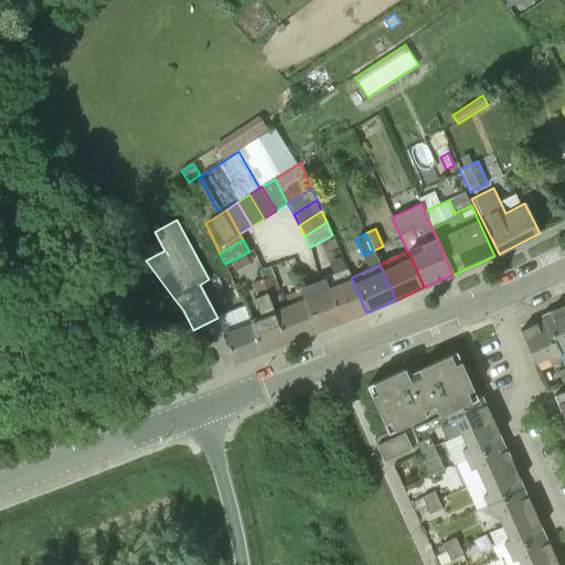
[(321,280),(337,323),(366,312),(353,284),(351,278),(352,277),(348,268),(324,277),(326,279),(321,280)]
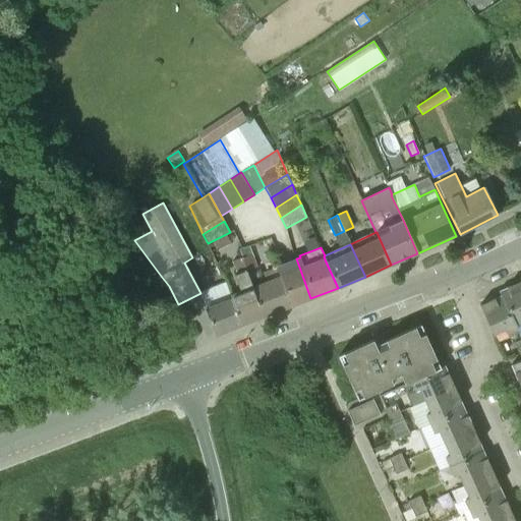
[(252,253),(242,257),(250,280),(261,276),(252,253)]
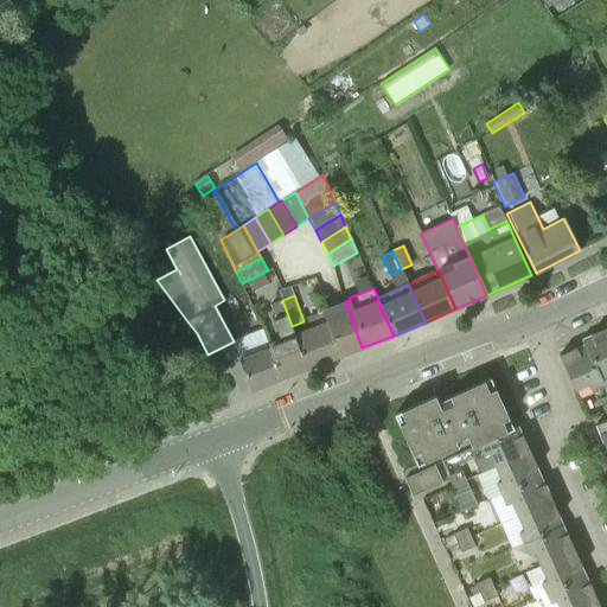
[(282,378),(308,369),(295,332),(292,326),(282,300),(270,304),(275,319),(273,319),(279,338),(267,343),(268,344),(269,347),(282,378)]
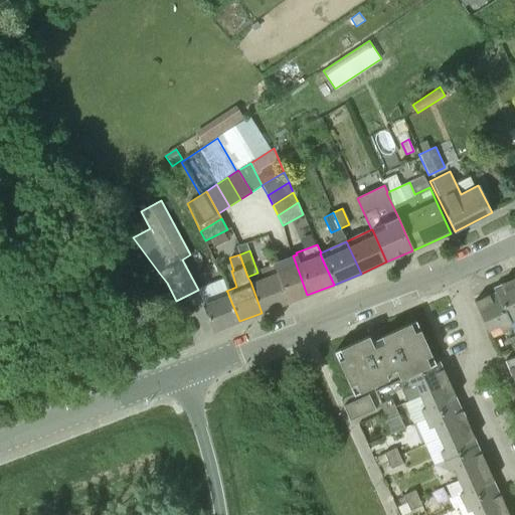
[(293,301),(307,295),(293,255),(278,262),(293,301)]
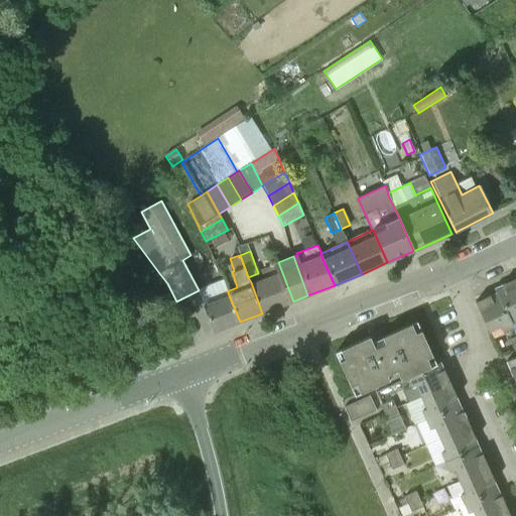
[(262,313),(293,301),(278,262),(273,264),(277,273),(251,282),(262,313)]
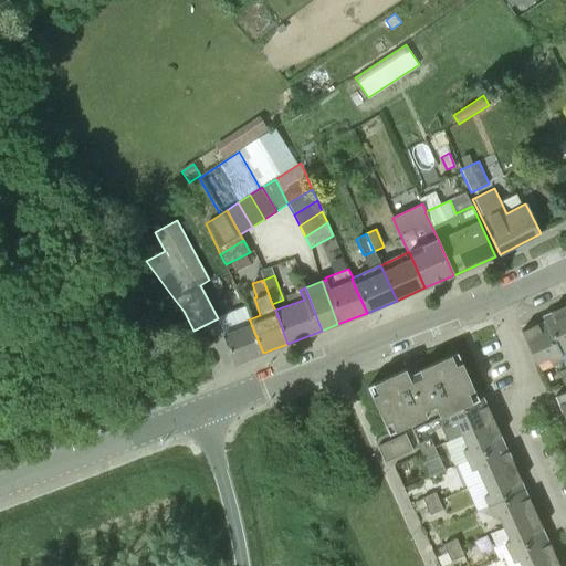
[(565,349),(565,306),(565,305),(542,316),(544,321),(558,354),(562,353),(565,349)]
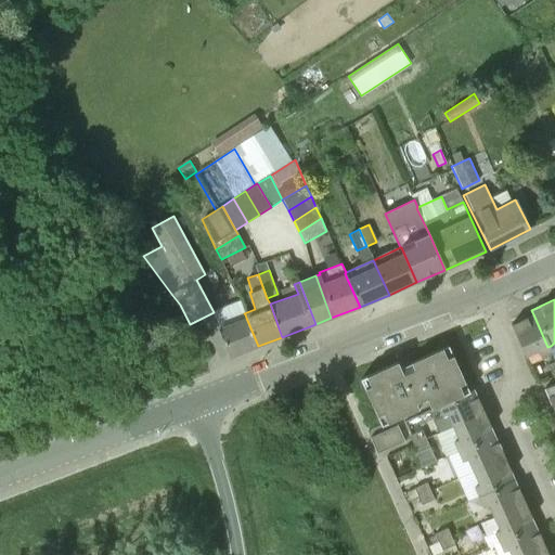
[(214,312),(230,357),(258,346),(246,318),(245,314),(244,313),(243,313),(239,300),(213,310),(214,312)]
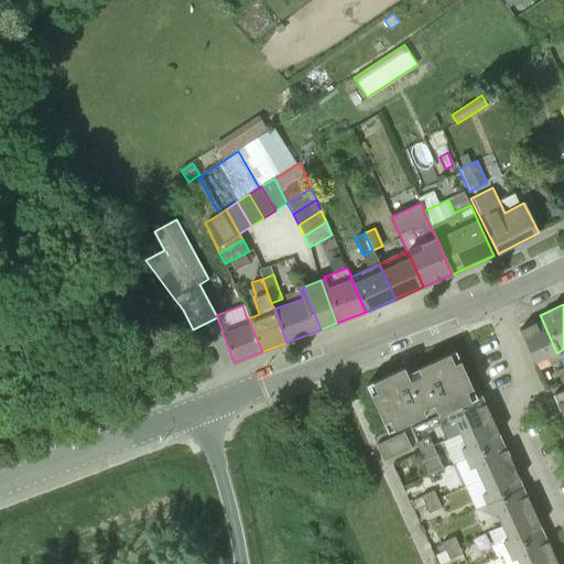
[(548,356),(550,360),(561,356),(560,351),(556,353),(542,320),(519,331),(533,361),(548,356)]
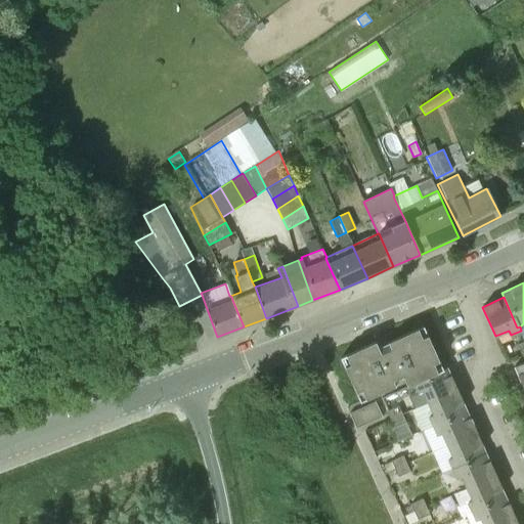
[(407,387),(412,385),(443,370),(442,369),(424,326),(378,347),(376,342),(340,358),(360,402),(395,386),(393,380),(403,376),(407,387)]
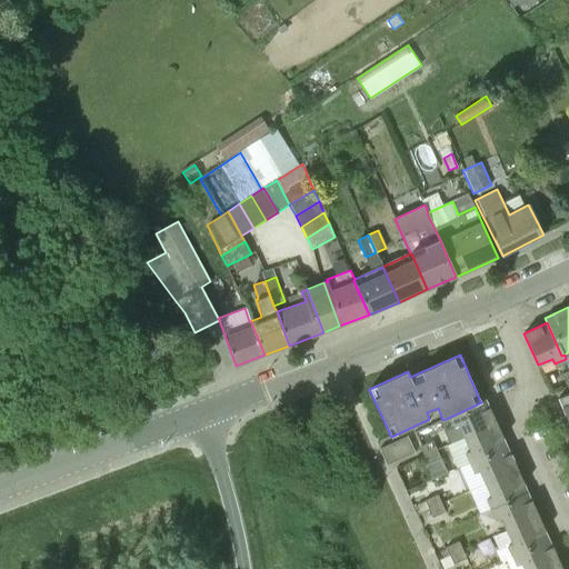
[(568,423),(568,422),(568,393),(557,399),(568,423)]
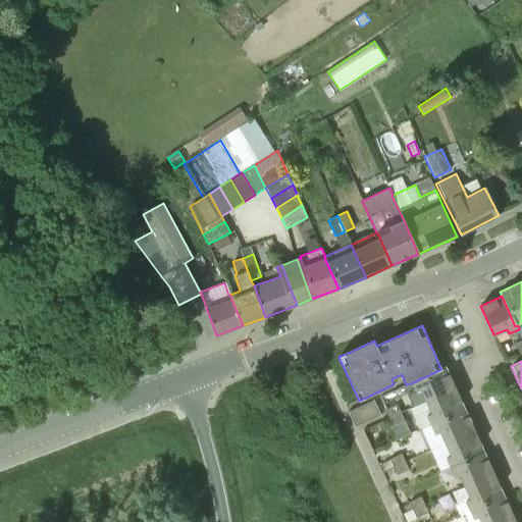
[(408,397),(413,408),(456,388),(446,366),(440,368),(441,369),(411,383),(416,393),(408,397)]
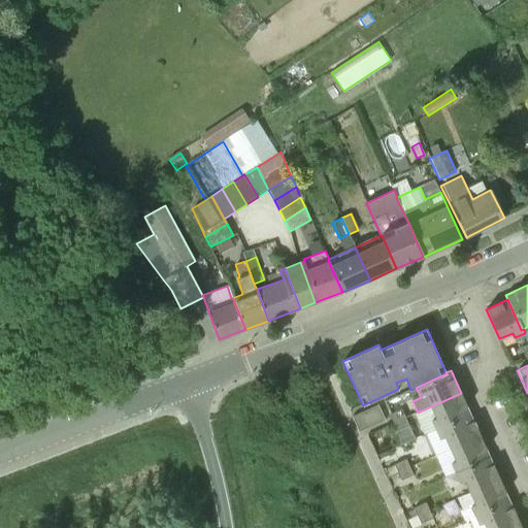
[(435,430),(470,415),(461,393),(418,413),(415,414),(424,435),(435,430)]
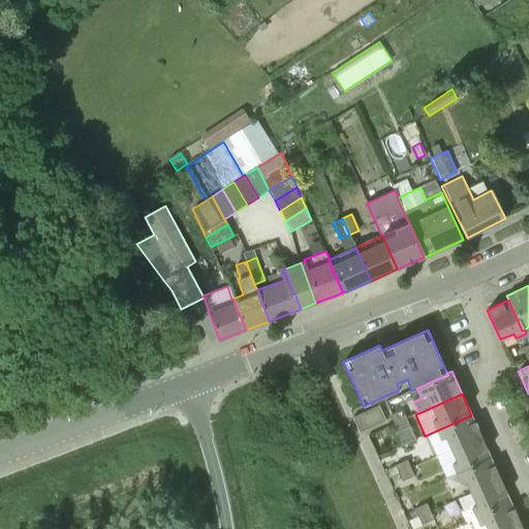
[(379,406),(352,417),(360,433),(385,422),(379,406)]
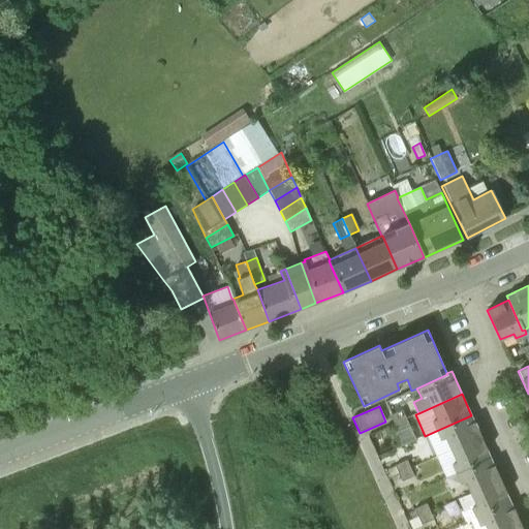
[(394,424),(406,419),(402,410),(391,416),(394,424)]
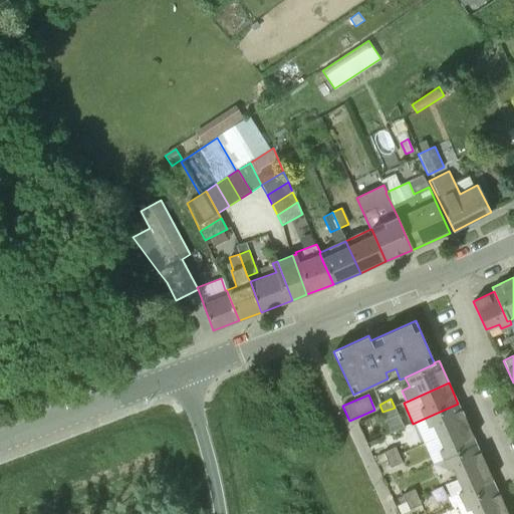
[(438,438),(467,424),(458,404),(424,419),(428,428),(433,426),(438,438)]
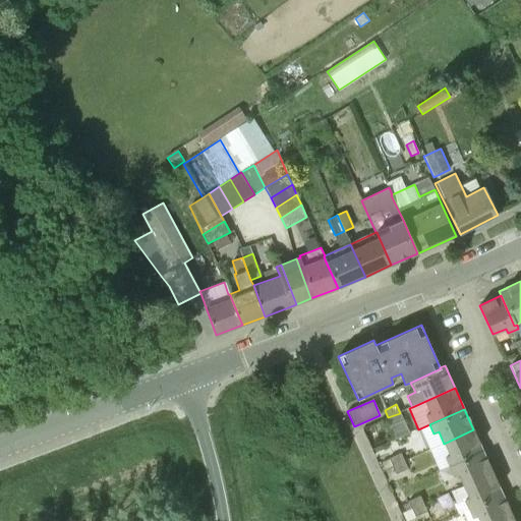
[(400,413),(388,417),(391,425),(403,420),(400,413)]
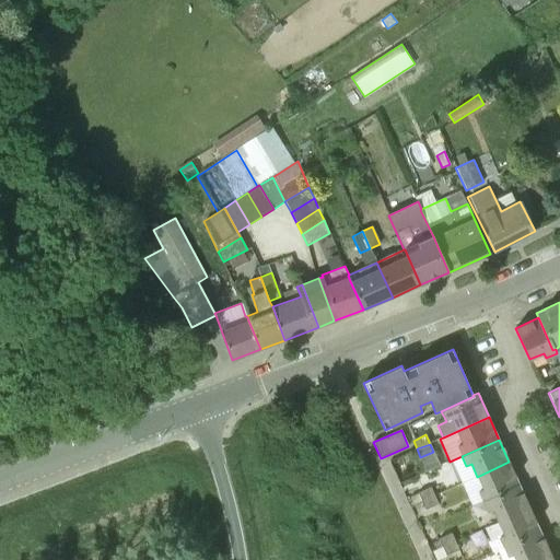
[(482,502),(520,485),(509,462),(477,477),(481,489),(478,491),(482,502)]
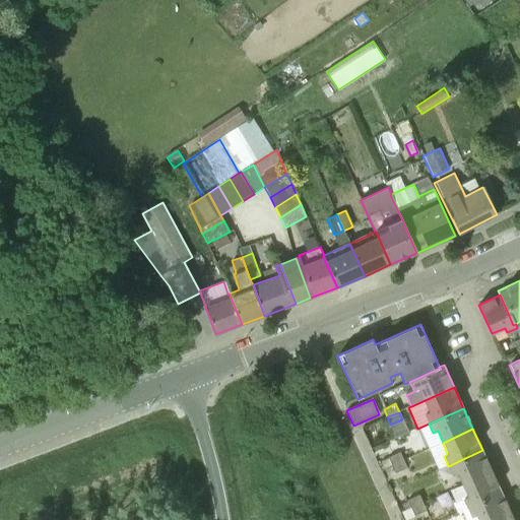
[(462,485),(492,471),(482,450),(448,466),(452,475),(457,473),(462,485)]
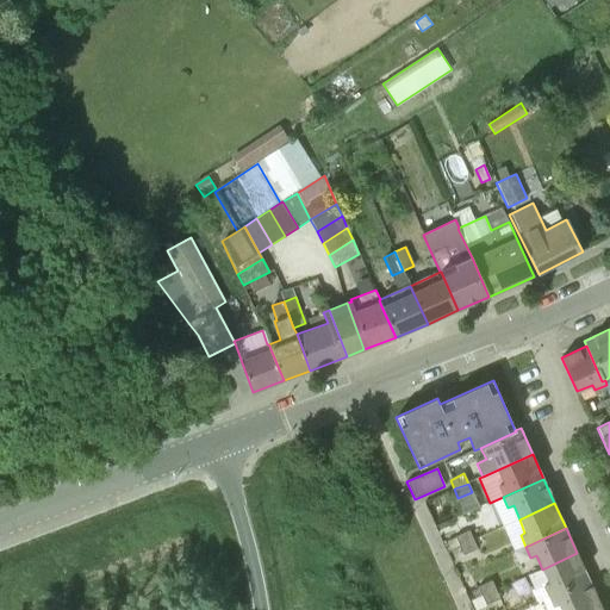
[(459,545),(459,547),(473,540),(468,530),(455,536),(455,537),(459,545)]
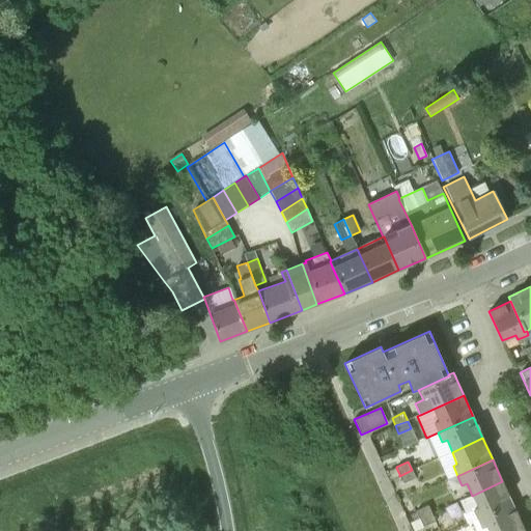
[(399,474),(396,468),(389,471),(391,478),(399,474)]
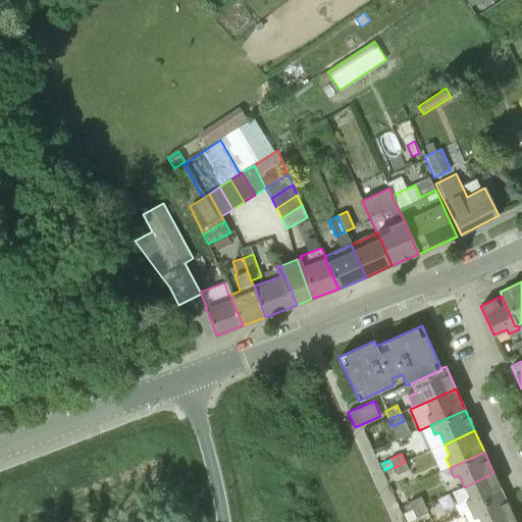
[(405,462),(393,468),(397,476),(408,470),(405,462)]
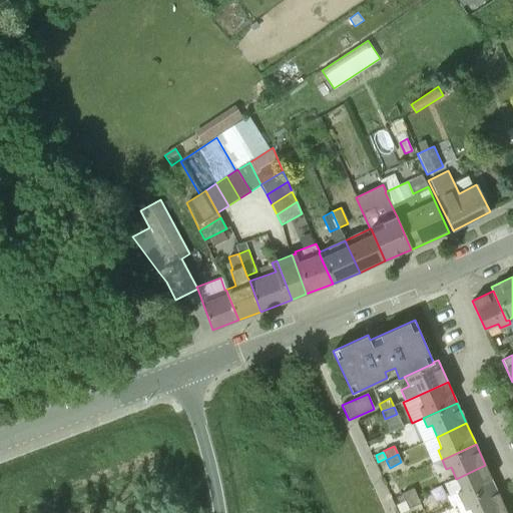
[(461,501),(494,486),(485,465),(456,479),(460,490),(457,492),(461,501)]
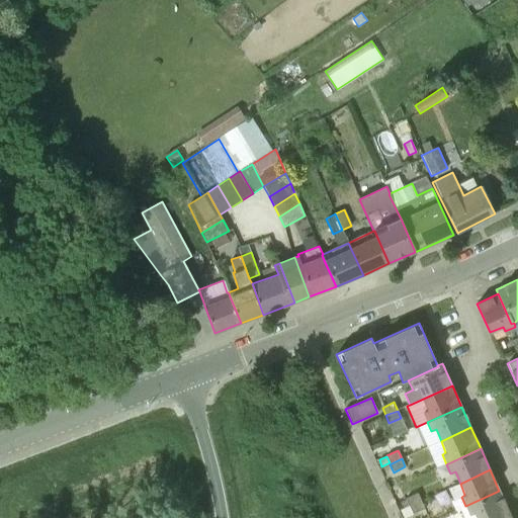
[(476,517),(495,517),(509,512),(499,491),(465,506),(469,516),(473,514),(476,517)]
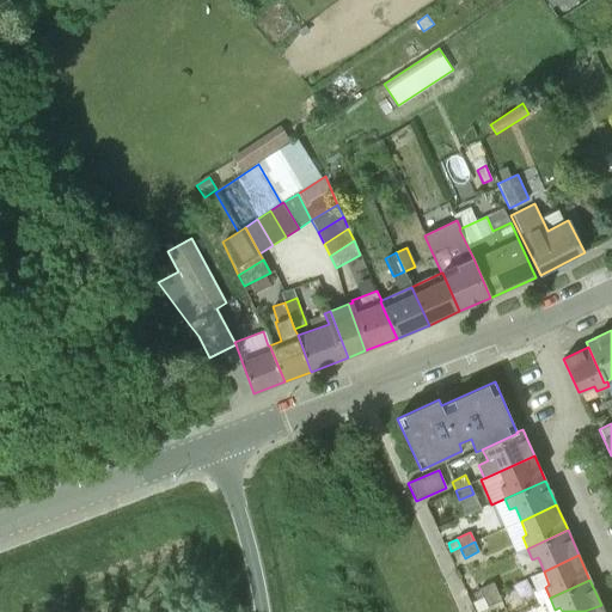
[(479,589),(483,598),(497,592),(493,582),(478,588),(479,589)]
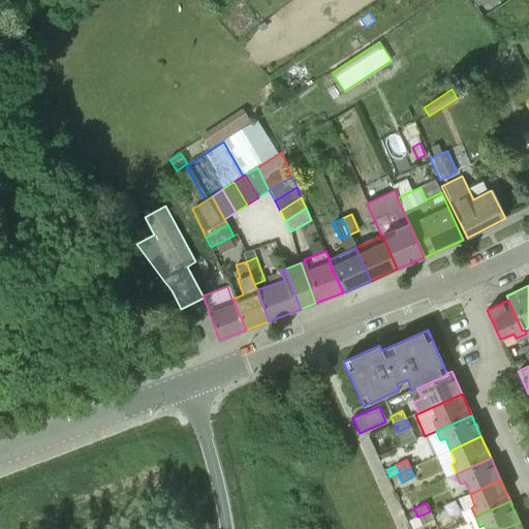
[(430,511),(417,517),(421,525),(433,520),(430,511)]
